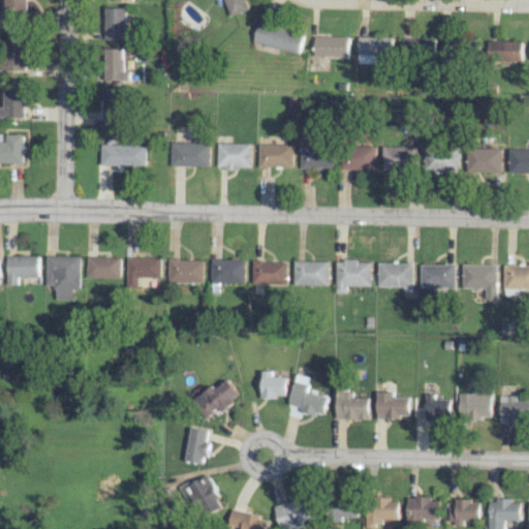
[(26,0),(0,0),(0,19),(26,20),(26,0)]
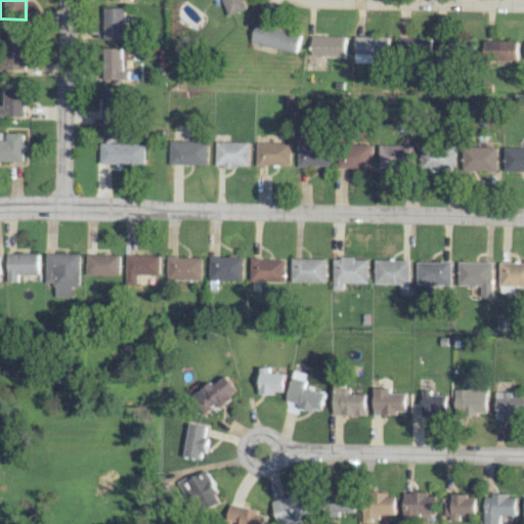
[(220,0),(226,15),(245,9),(242,0),(220,0)]
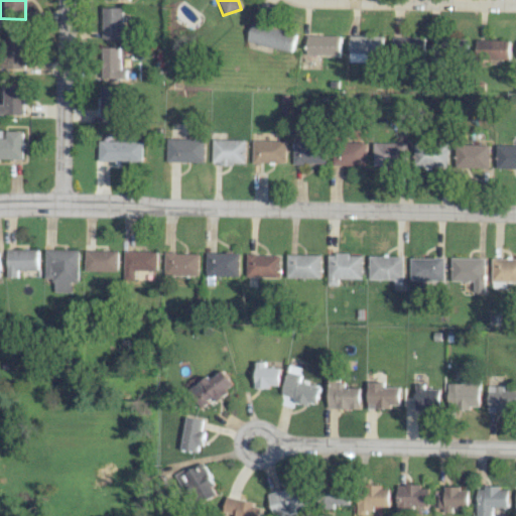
[(127,38),(127,28),(121,28),(120,7),(100,8),(101,39),(127,38)]
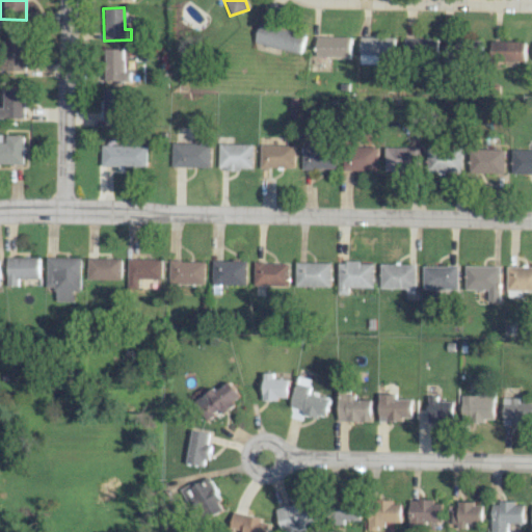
[(254,45),(301,52),(304,32),(257,25),(254,45)]
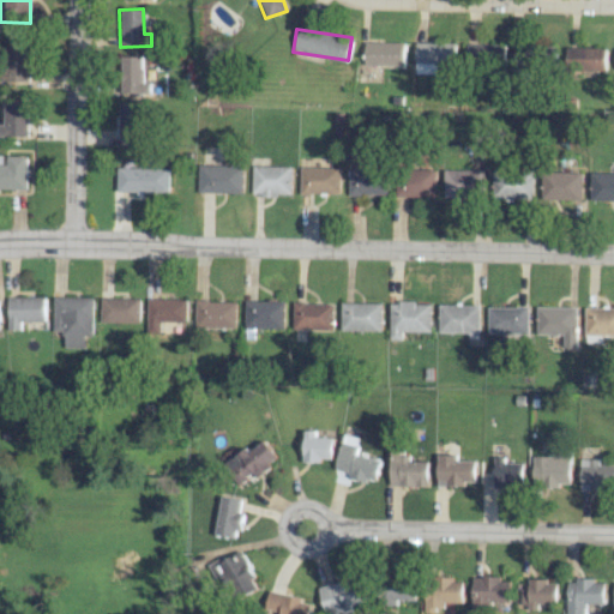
[(404,43),(365,42),(363,65),(404,66),(404,43)]
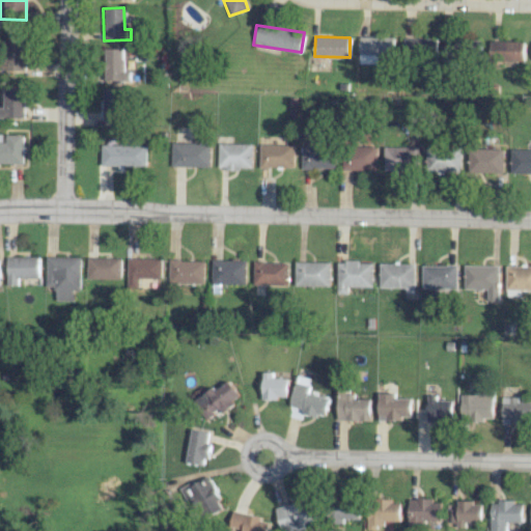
[(394,37),(359,36),(358,64),(379,64),(379,56),(393,56),(394,37)]
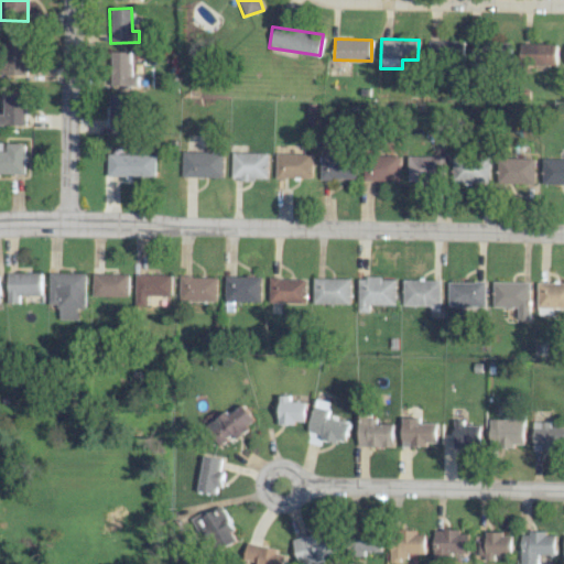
[(3,75),(26,75),(25,41),(2,41),(3,75)]
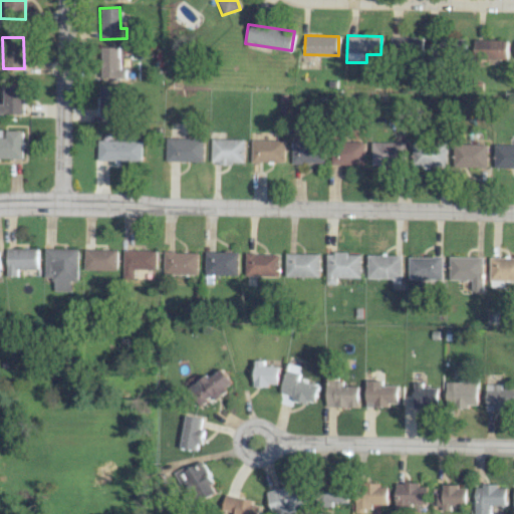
[(392,37),(391,55),(422,56),(423,37),(392,37)]
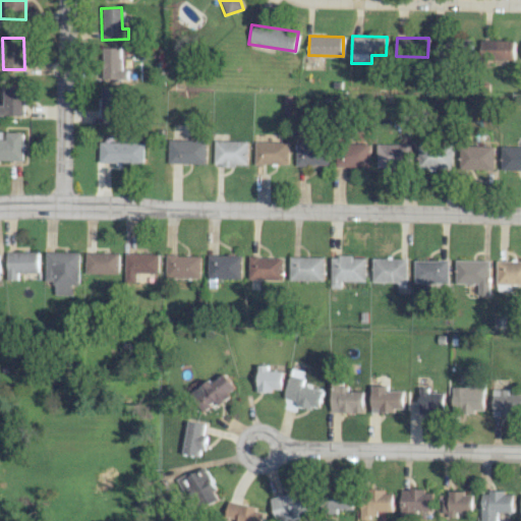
[(516,41),(484,40),(484,58),(515,59),(516,41)]
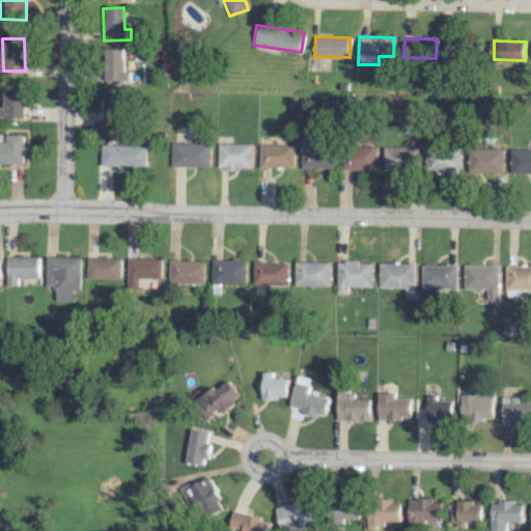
[(103,81),(131,81),(131,71),(122,71),(122,49),(104,49),(103,81)]
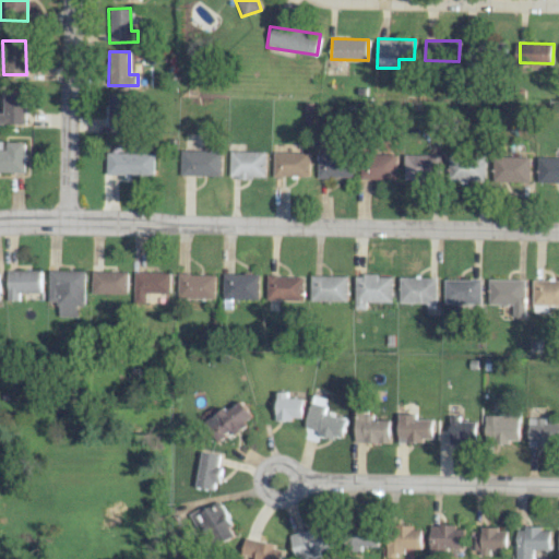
[(0,123),(25,125),(24,91),(3,91),(3,114),(0,113),(0,123)]
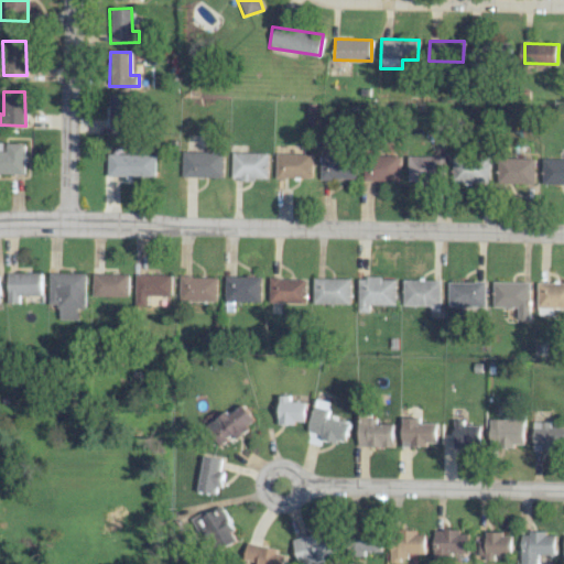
[(110,129),(132,129),(131,95),(109,95),(110,129)]
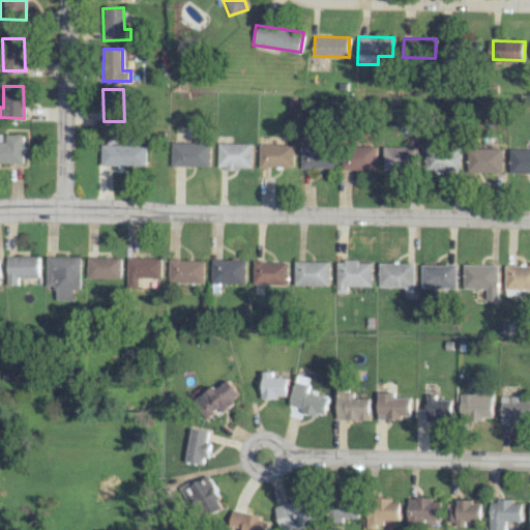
[(0,163),(23,164),(23,137),(0,136),(0,163)]
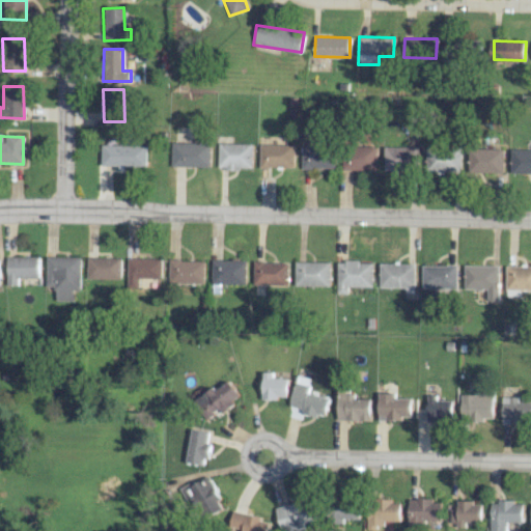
[(211,143),(170,142),(170,167),(210,167),(211,143)]
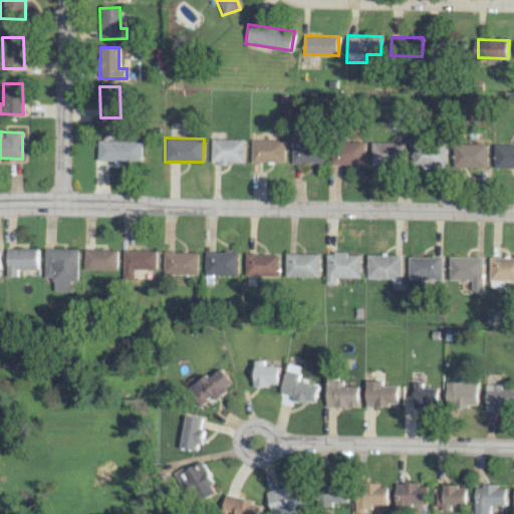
[(142,141),(98,140),(97,161),(142,162),(142,141)]
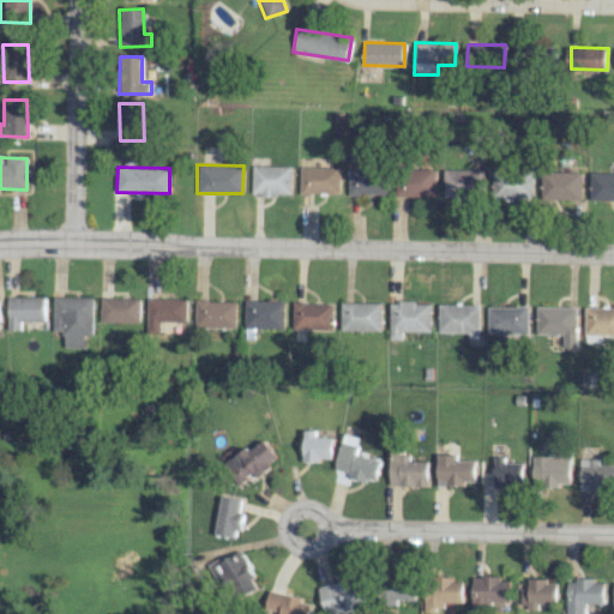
[(292,196),(292,167),(252,167),(251,194),(292,196)]
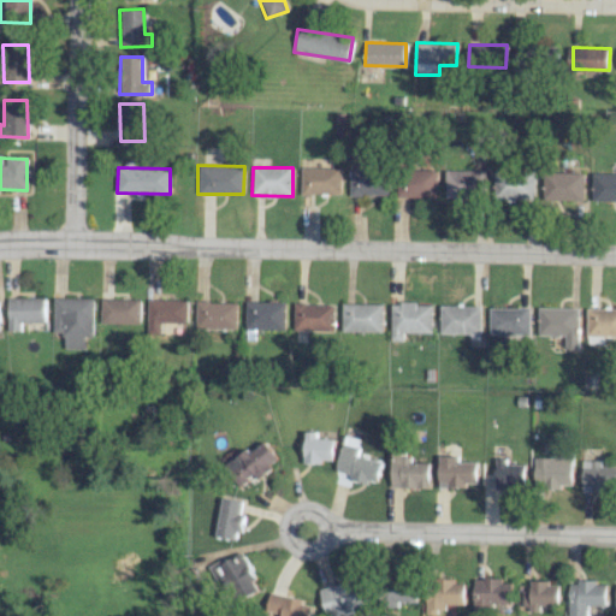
[(341,167),(300,169),(301,195),(341,194),(341,167)]
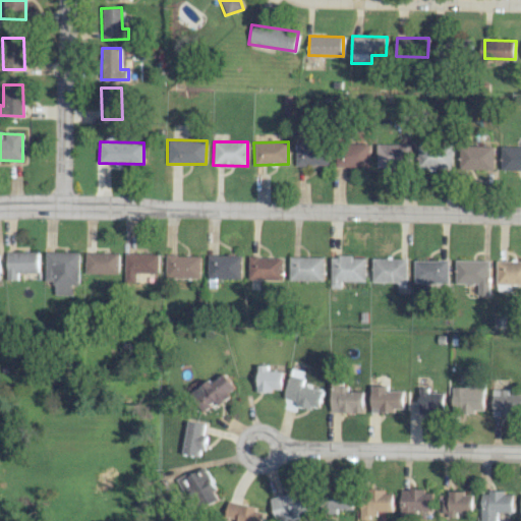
[(329,165),(329,142),(295,142),(295,166),(329,165)]
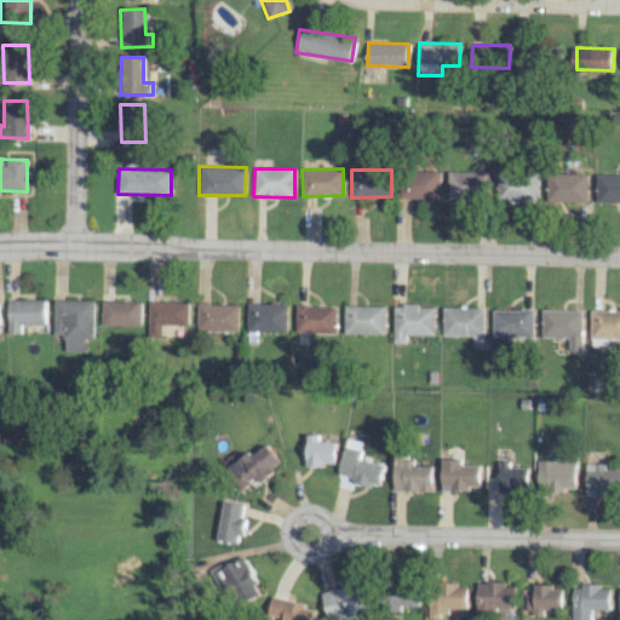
[(449,199),(487,200),(488,172),(449,171),(449,199)]
